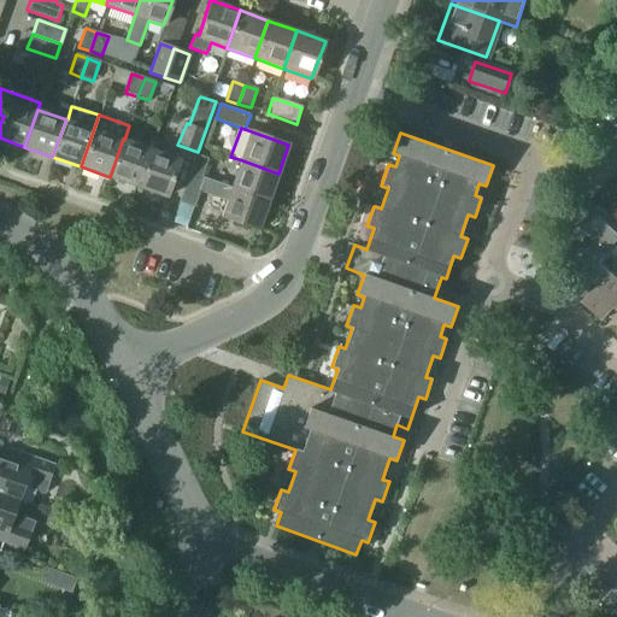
[(151,150),(124,140),(123,139),(110,177),(137,187),(151,150)]
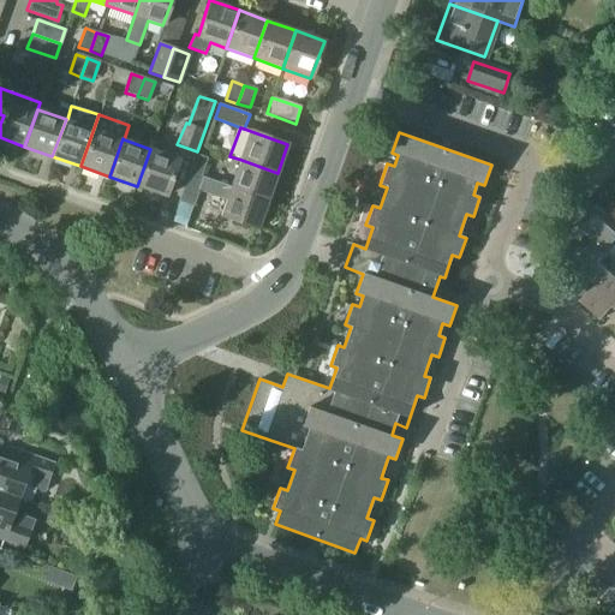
[(165,197),(179,159),(150,149),(137,186),(165,197)]
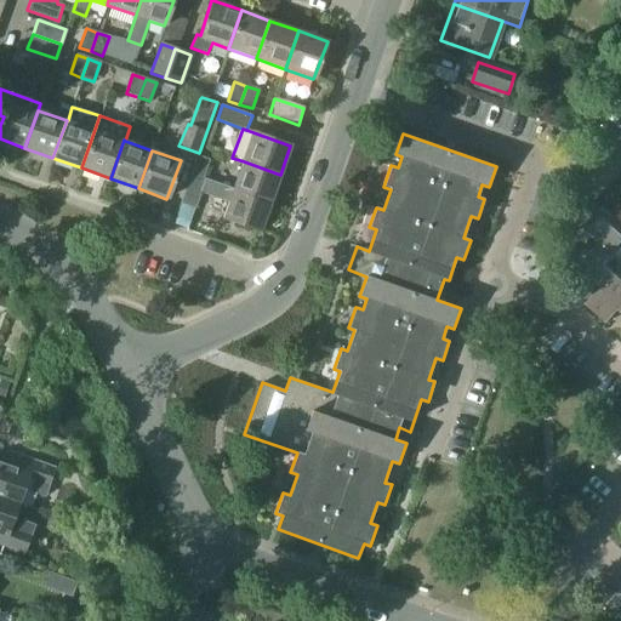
[(208,160),(195,155),(188,175),(201,178),(201,177),(208,160)]
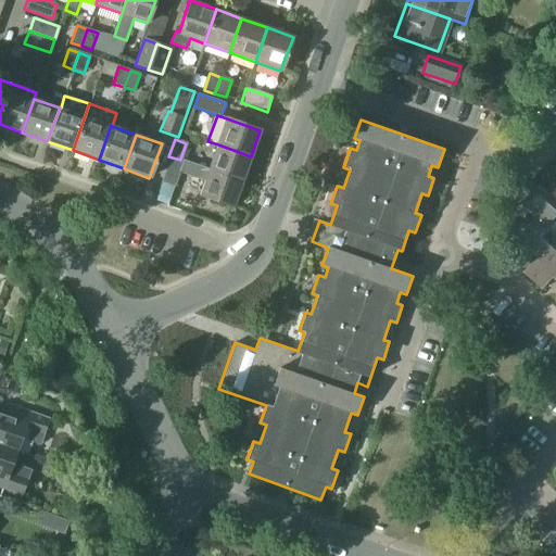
[(210,169),(207,168),(207,169),(241,181),(251,156),(218,144),(210,169)]
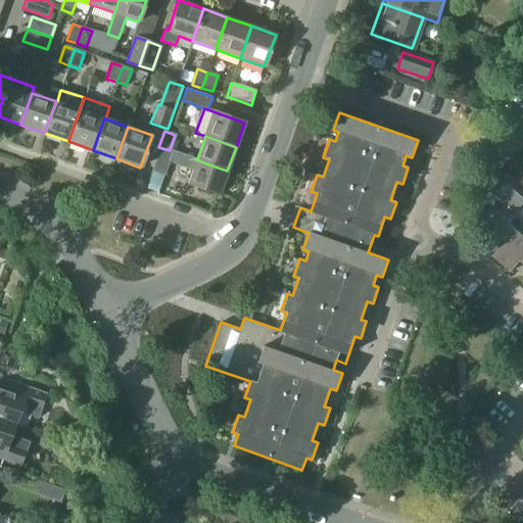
[(168,161),(191,170),(186,184),(219,195),(227,171),(195,159),(195,158),(170,149),(170,150),(158,147),(150,172),(162,176),(168,161)]
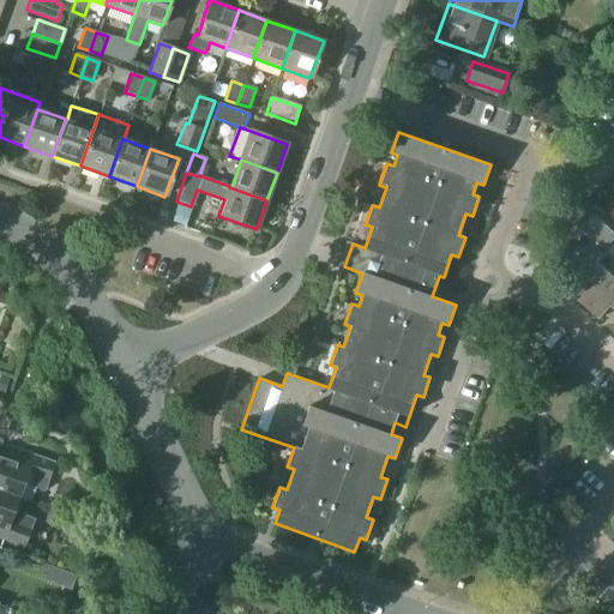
[(597,204),(613,218),(613,204),(606,196),(597,204)]
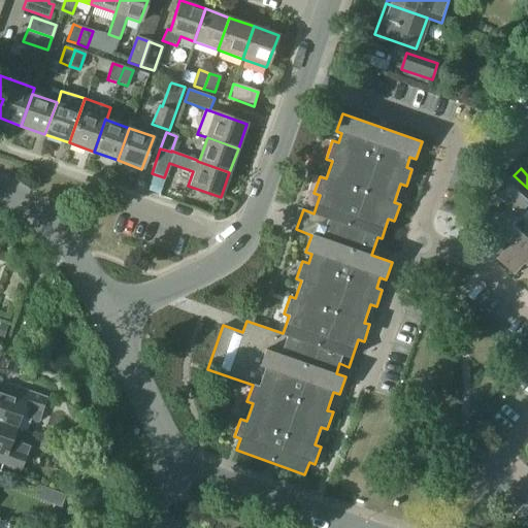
[(527,188),(514,175),(498,193),(513,207),(524,217),(526,217),(527,215),(527,188)]
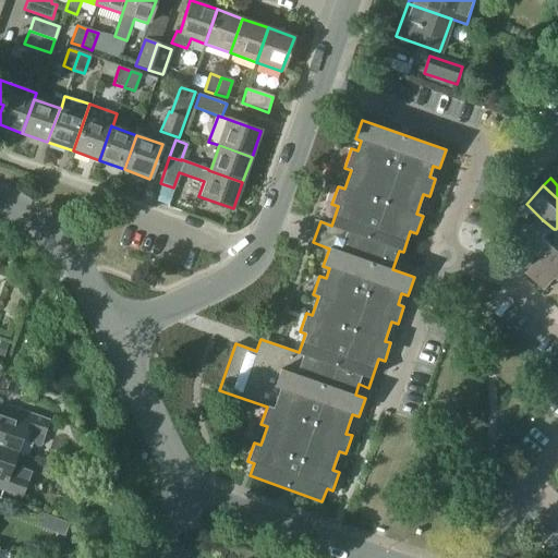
[(554,229),(542,219),(522,240),(542,257),(556,244),(557,242),(557,230),(556,229),(554,229)]
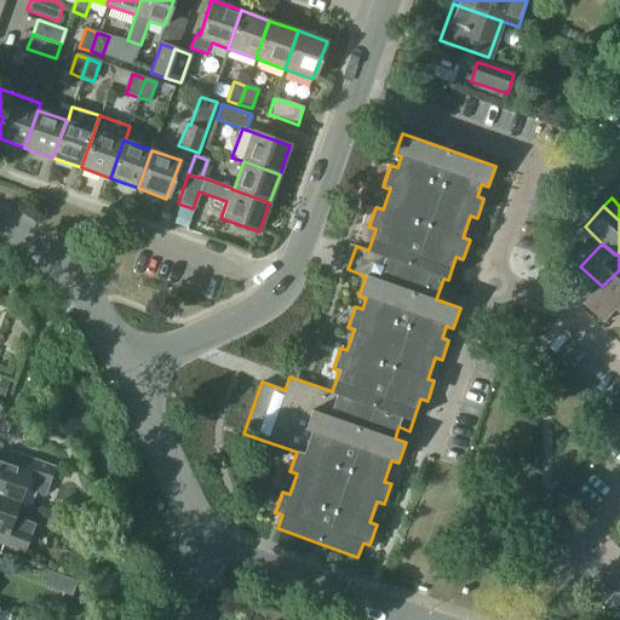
[(593,296),(587,303),(607,322),(619,308),(619,306),(619,273),(618,271),(602,286),(593,296)]
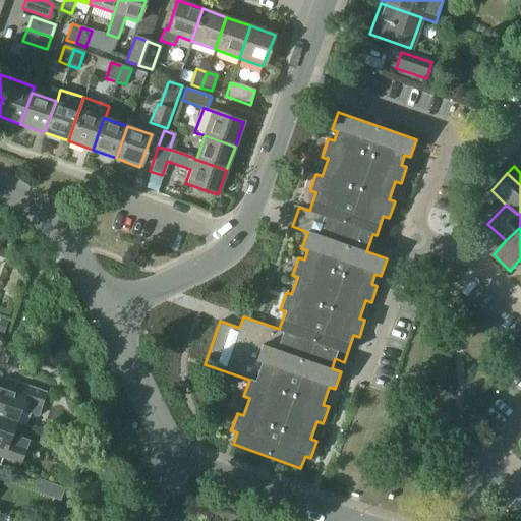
[(13,394),(0,388),(0,416),(15,422),(19,410),(39,417),(47,393),(45,392),(17,383),(13,394)]
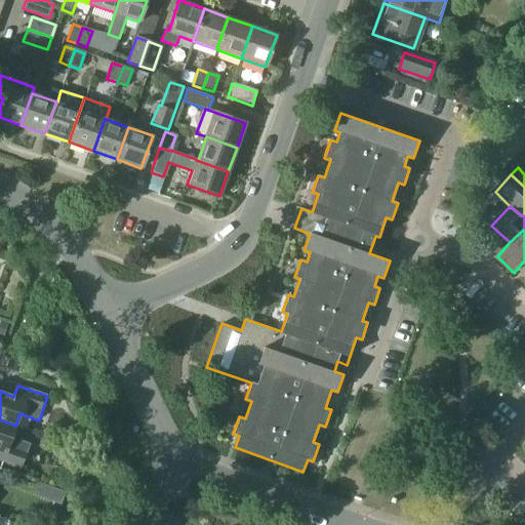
[(0,461),(18,469),(18,468),(22,469),(31,443),(11,437),(15,426),(0,419),(0,461)]
